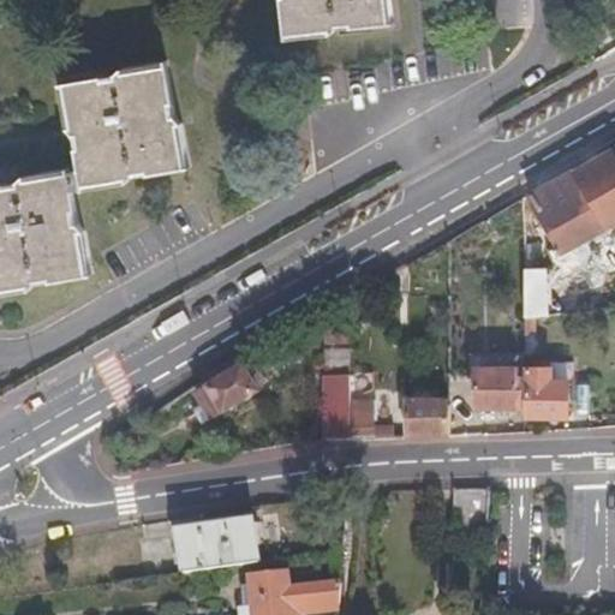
[(404,0),(297,0),(302,37),(407,21),(404,0)]
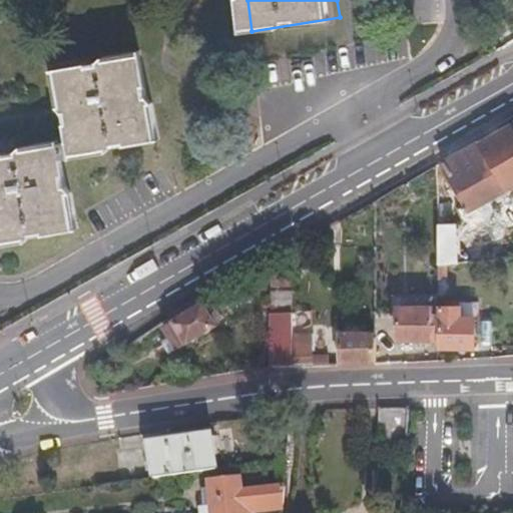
[(82,154),(97,152),(166,140),(153,55),(79,67),(67,69),(80,143),(82,154)]
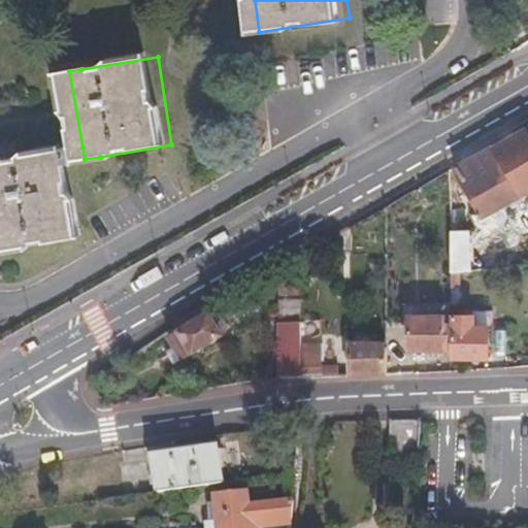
[(457,232),(449,232),(449,272),(459,273),(477,271),(477,260),(485,260),(486,240),(520,222),(514,209),(521,204),(519,202),(527,196),(527,126),(455,166),(464,183),(460,186),(464,201),(472,215),(469,219),(458,219),(457,232)]
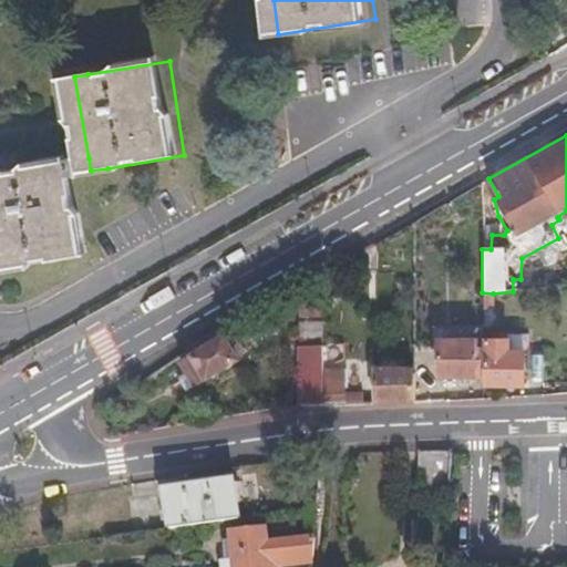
[(0,272),(96,257),(78,161),(0,174),(0,272)]
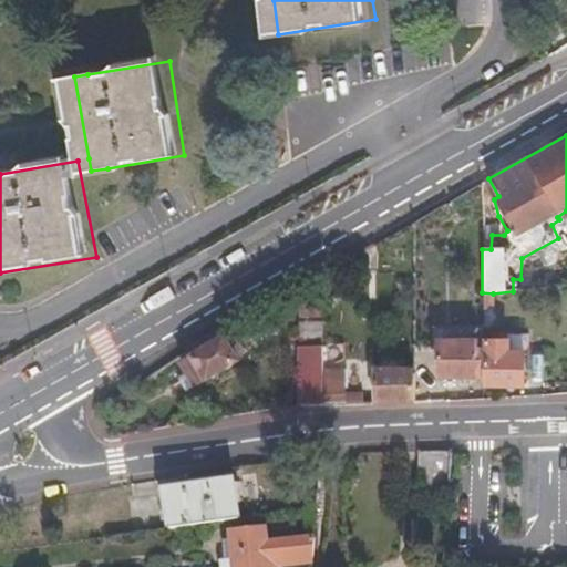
[(482,292),(482,308),(492,308),(493,294),(482,292)]
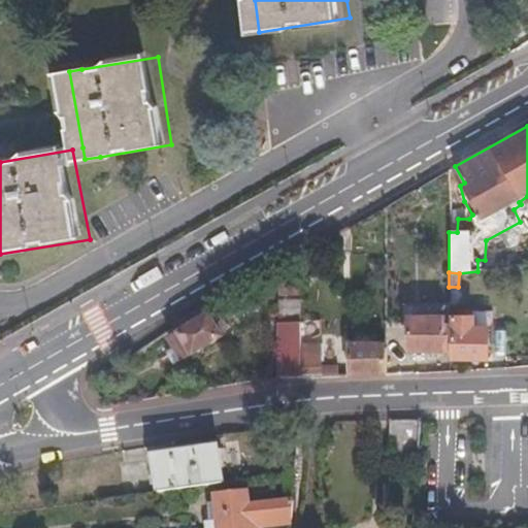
[(285,292),(292,380),(311,378),(308,338),(305,295),(290,296),(290,292),(285,292)]
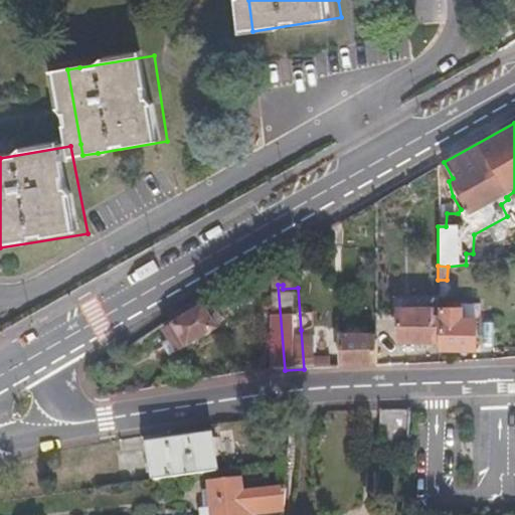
[(199,302),(170,318),(175,328),(167,334),(170,338),(161,344),(171,357),(215,331),(211,323),(204,311),(199,302)]
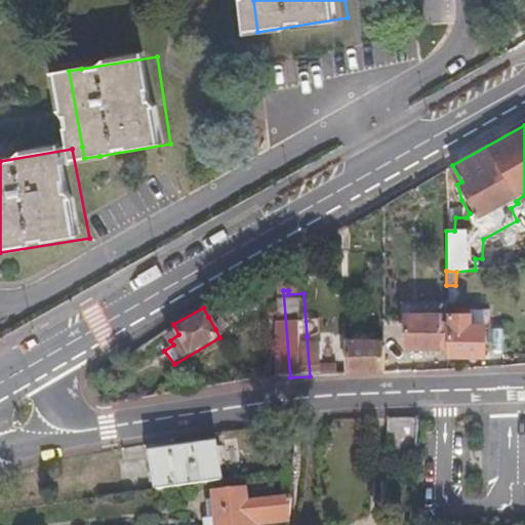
[(208,317),(215,329),(223,325),(215,314),(208,317)]
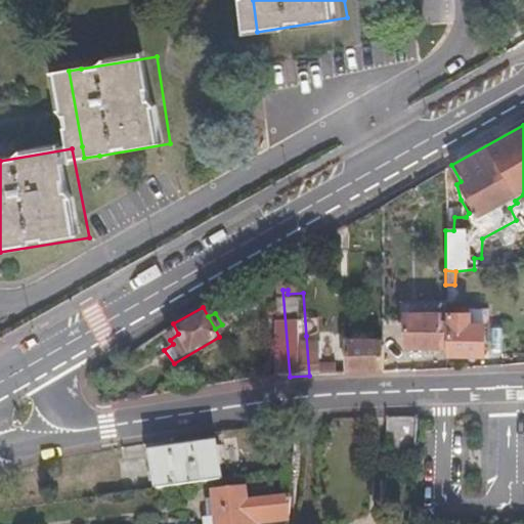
[(450,314),(450,356),(482,356),(482,314),(450,314)]
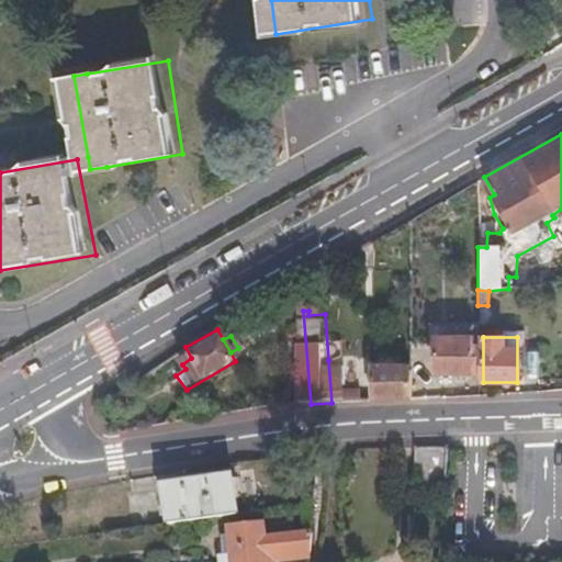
[(437,372),(478,372),(478,338),(436,338),(437,372)]
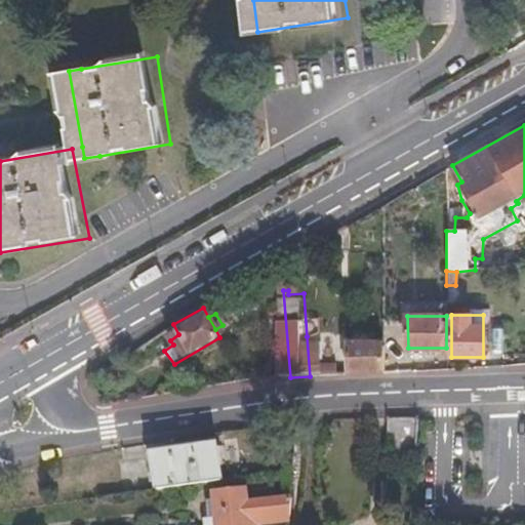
[(307,336),(310,376),(346,375),(345,366),(328,365),(326,347),(319,347),(318,337),(307,336)]
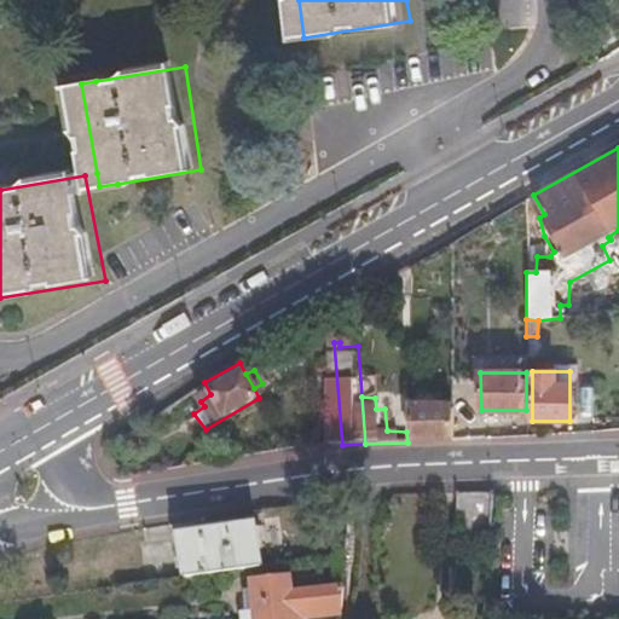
[(415,405),(417,443),(457,440),(457,405),(415,405)]
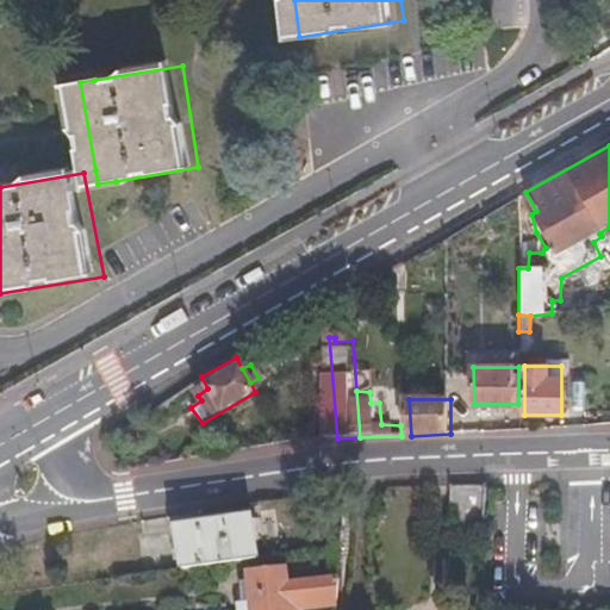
[(449,522),(484,522),(484,486),(449,486),(449,522)]
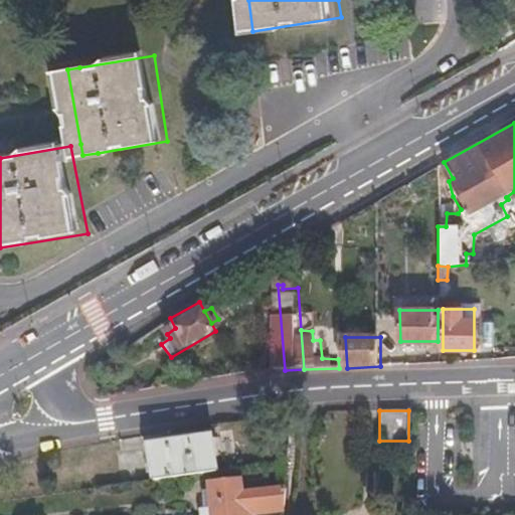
[(147,446),(151,477),(214,470),(211,439),(147,446)]
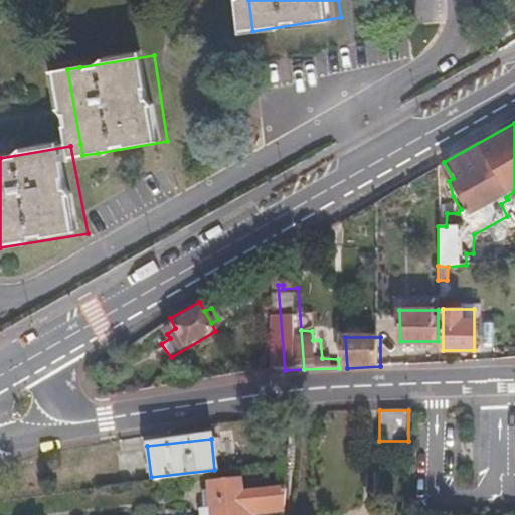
[(288,505),(285,485),(242,490),(241,479),(209,483),(210,492),(205,492),(207,507),(214,506),(214,514),(256,514),(256,509),(288,505)]
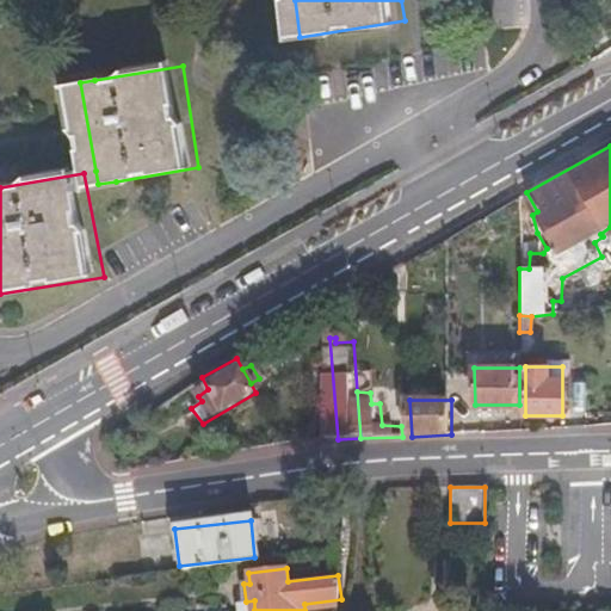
[(246,602),(244,584),(236,585),(239,610),(254,610),(254,600),(246,602)]
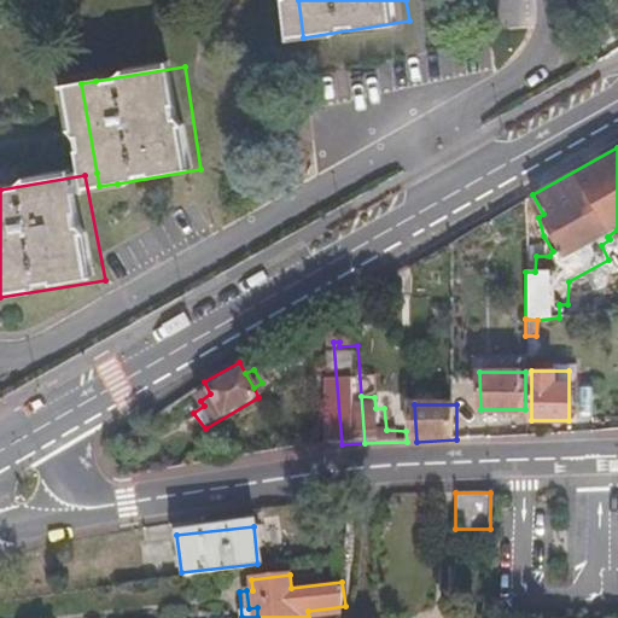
All buildings are outlined.
